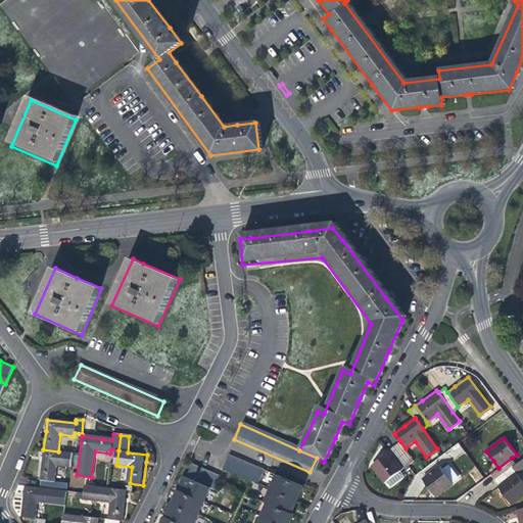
[(415,461),(406,448),(400,441),(393,446),(409,466),(415,461)]
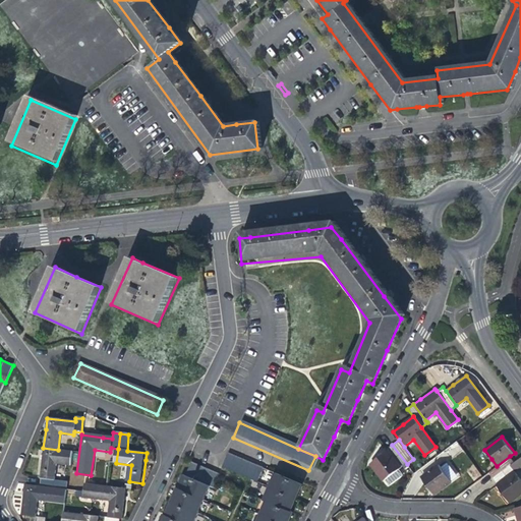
[(386,449),(388,451),(401,468),(407,464),(392,445),(386,449)]
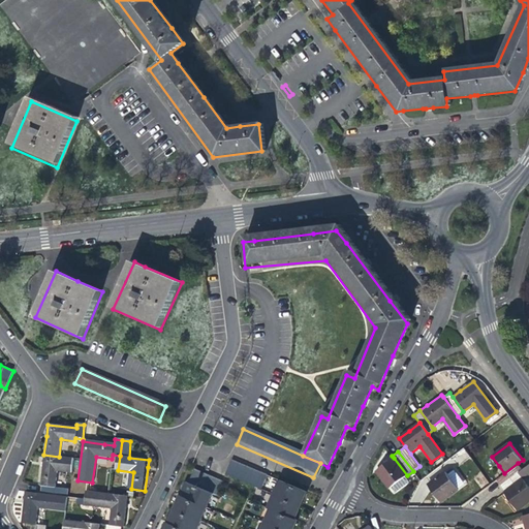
[(52,495),(66,497),(67,489),(54,488),(57,470),(70,472),(72,458),(59,457),(43,455),(42,464),(39,486),(41,486),(40,493),(52,495)]
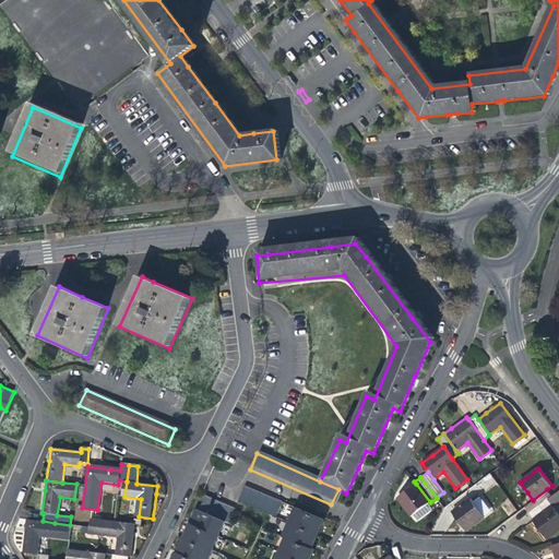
[(428,504),(430,502),(416,484),(408,489),(397,497),(412,516),(414,514),(428,504)]
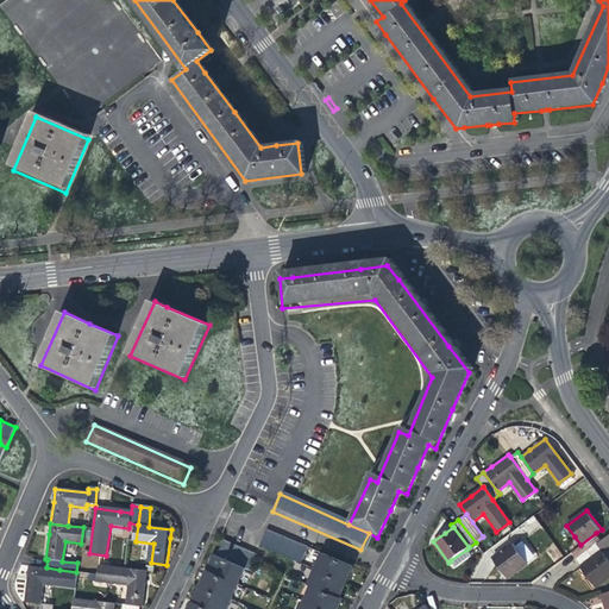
[(256,547),(296,565),(303,550),(263,533),(256,547)]
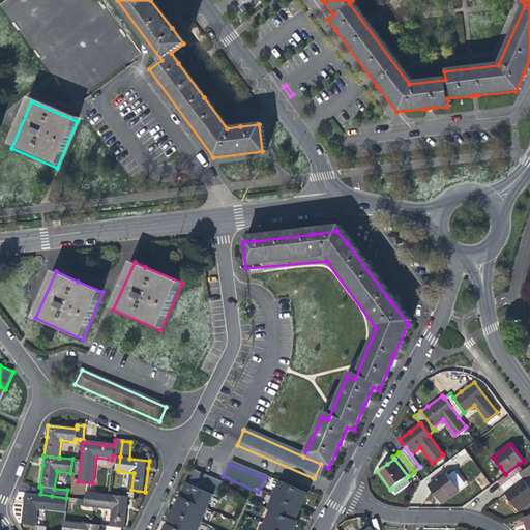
[(523,470),(519,464),(505,474),(498,479),(503,486),(521,472),(523,470)]
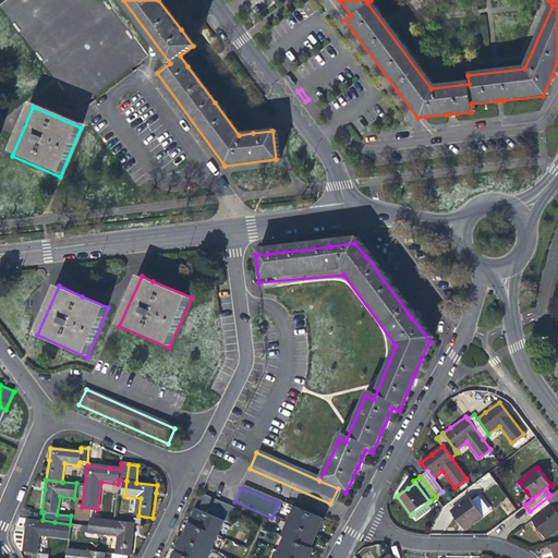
[(557,489),(550,495),(548,497),(554,502),(557,498),(557,489)]
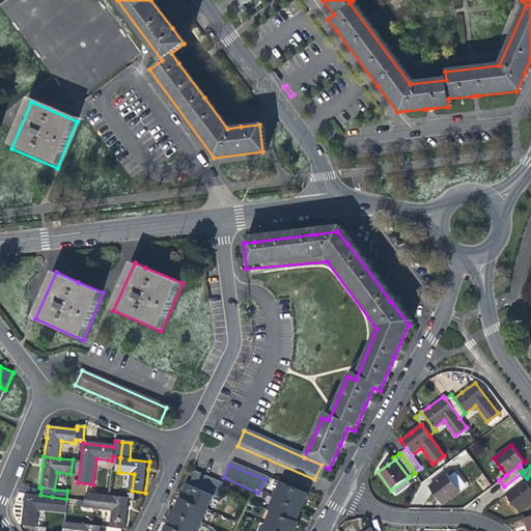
[(196,471),(192,481),(219,494),(224,483),(196,471)]
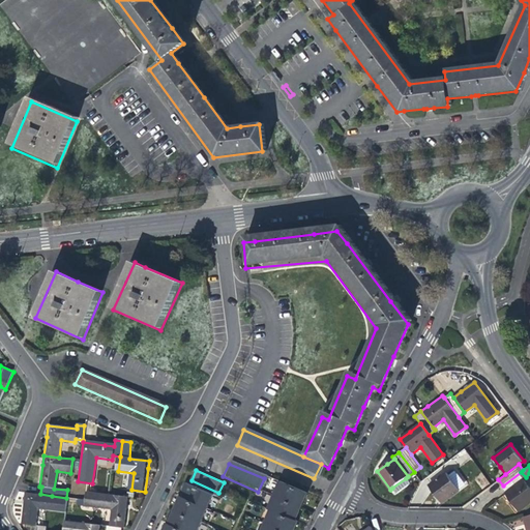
[(503,486),(507,491),(524,478),(526,477),(521,472),(503,486)]
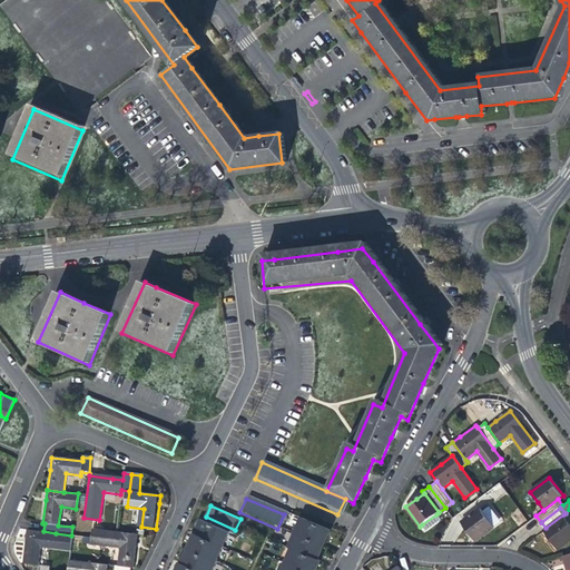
[(485,533),(494,527),(480,509),(462,522),(470,533),(475,541),(485,533)]
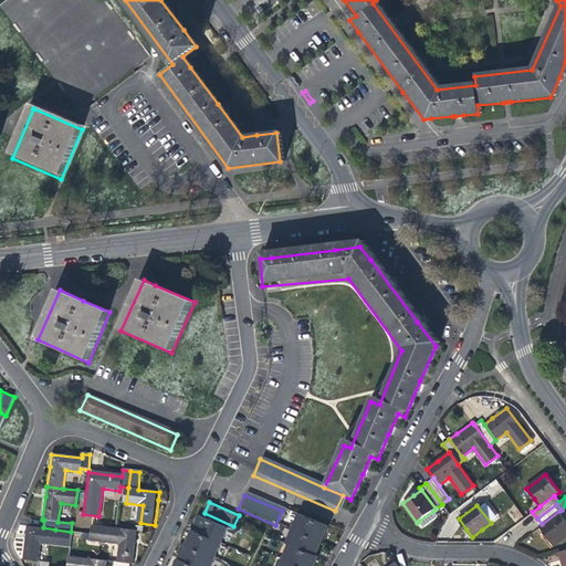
[(438,516),(433,511),(419,521),(423,526),(438,516)]
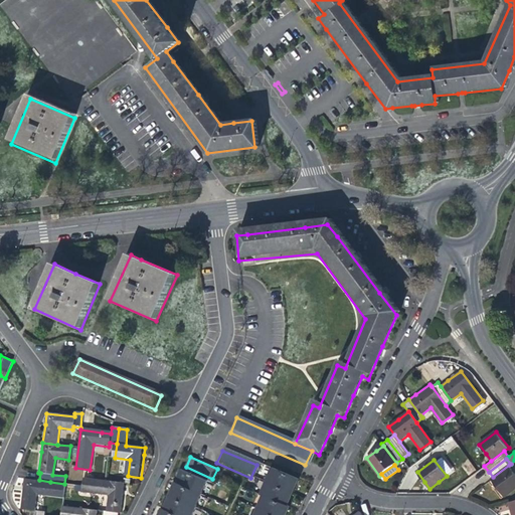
[(514,487),(514,473),(509,465),(493,477),(492,478),(499,487),(505,495),(514,487)]
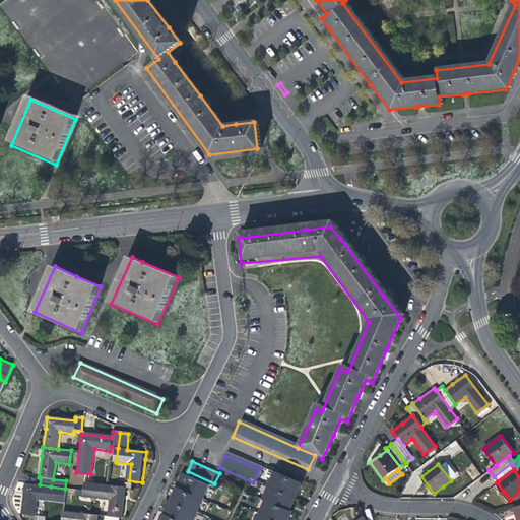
[(191,519),(208,482),(184,471),(180,479),(175,491),(169,506),(164,516),(161,516),(159,519),(191,519)]
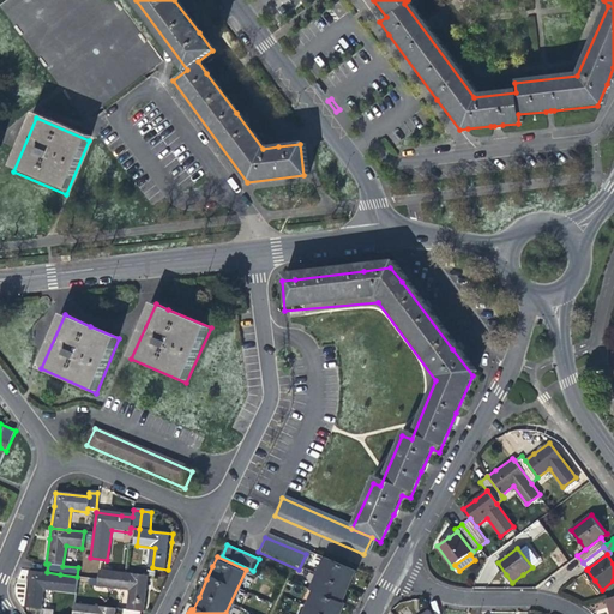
[(533,567),(523,575),(529,582),(552,565),(546,558),(533,567)]
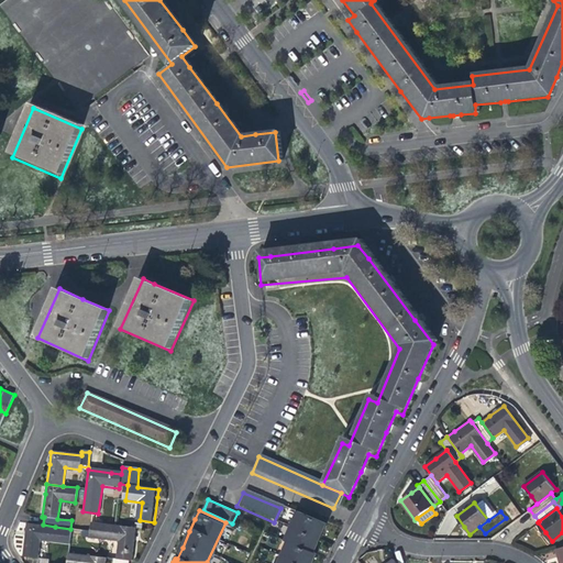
[(280,544),(283,545),(277,560),(275,562),(308,562),(311,559),(310,558),(312,550),(319,536),(322,527),(294,515),(280,544)]
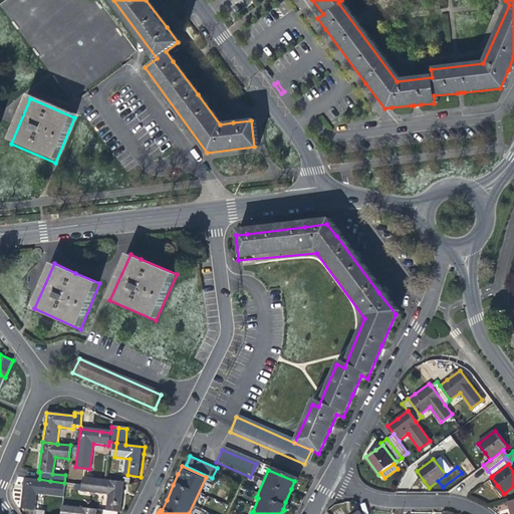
[(62,496),(64,483),(50,481),(39,479),(24,477),(22,488),(20,508),(34,509),(36,493),(62,496)]
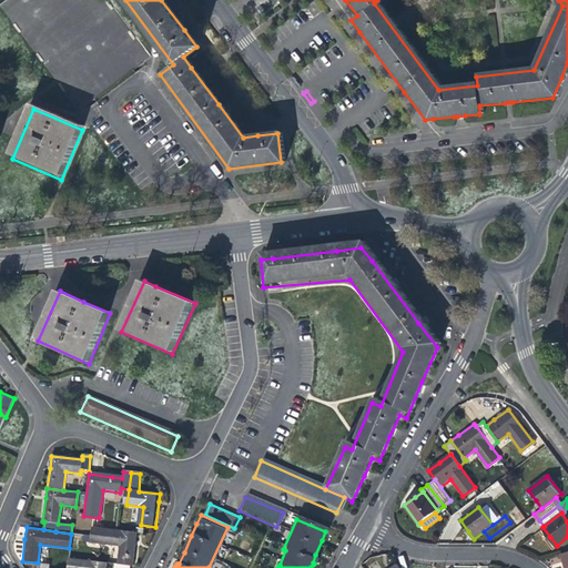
[(113,564),(112,567),(129,567),(130,566),(131,566),(134,547),(137,533),(91,527),(88,544),(119,547),(117,565),(113,564)]
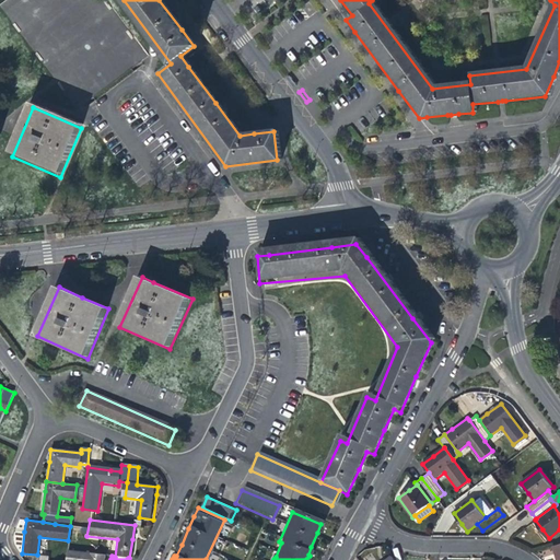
[(104,559),(105,556),(67,550),(65,559),(104,559)]
